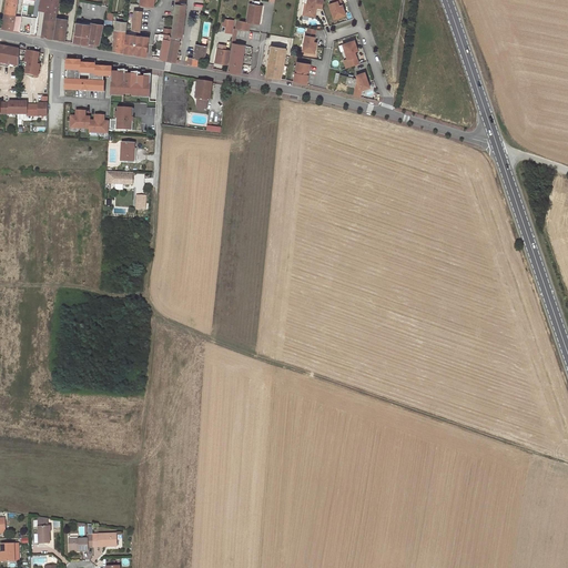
[(7,0),(4,13),(16,16),(17,0),(7,0)]
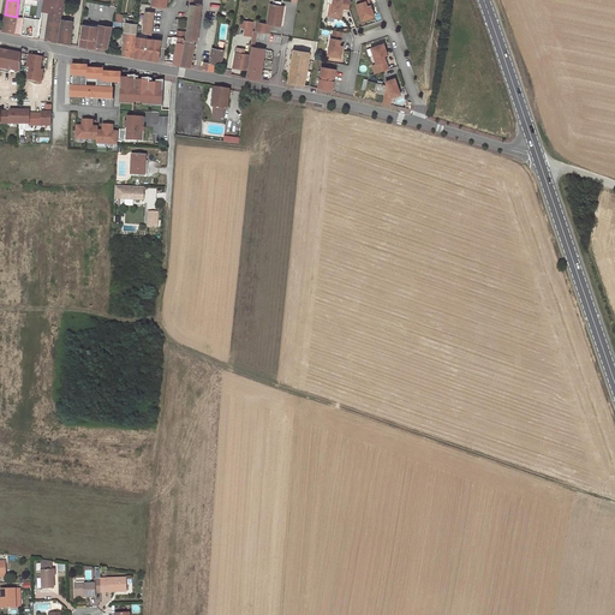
[(64,0),(45,0),(45,4),(43,11),(49,12),(61,15),(63,6),(64,6),(64,0)]
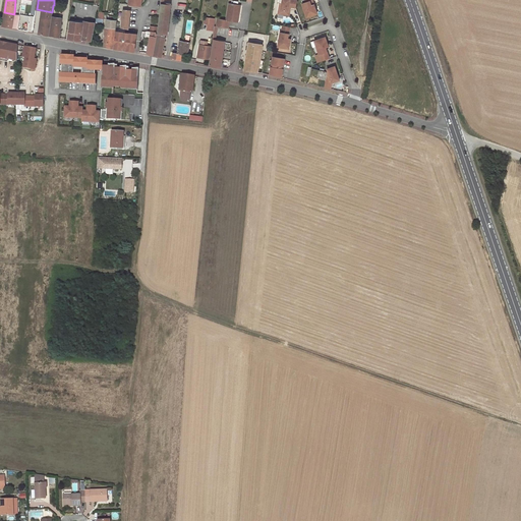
[(296,7),(297,0),(282,0),(282,3),(280,3),(278,13),(289,15),(290,8),(288,8),(289,6),(291,7),(296,7)]
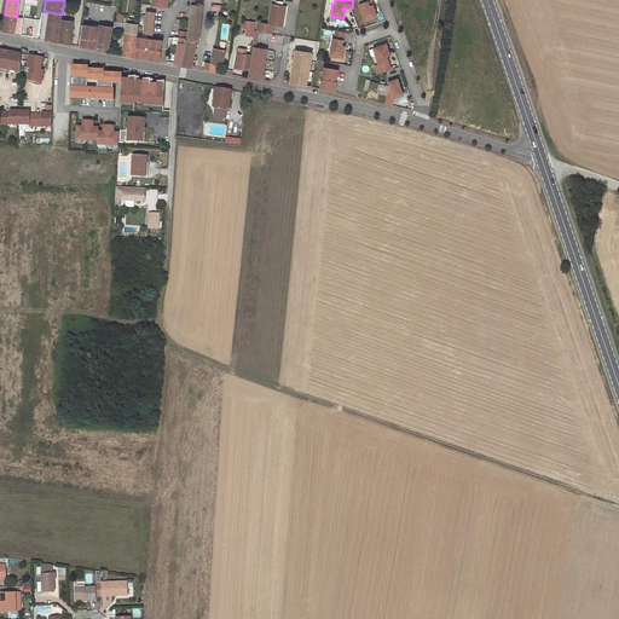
[(371,0),(362,0),(364,3),(359,5),(363,15),(366,13),(369,19),(377,17),(374,5),(370,6),(369,1),(372,0),(371,0)]
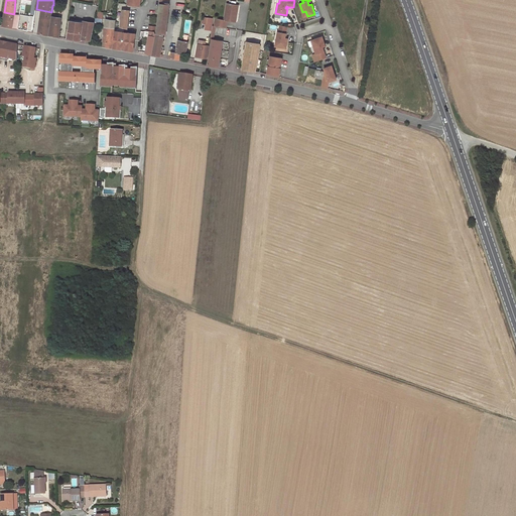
[(238,5),(227,4),(224,20),(215,19),(214,26),(215,26),(226,28),(227,20),(233,22),(235,14),(236,15),(238,5)]
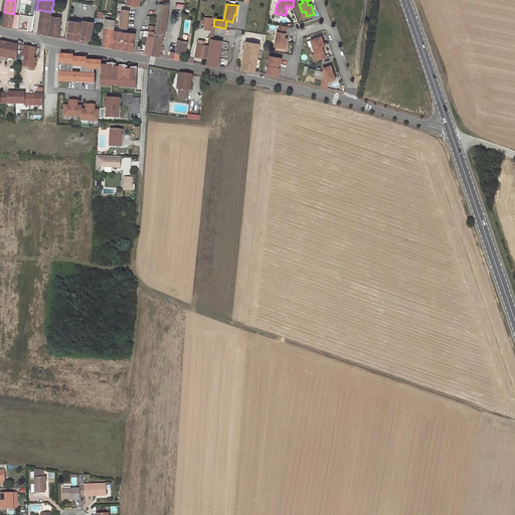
[(167,5),(159,5),(156,27),(156,32),(164,33),(165,29),(167,29),(168,19),(166,18),(166,14),(168,15),(169,9),(167,9),(167,5)]
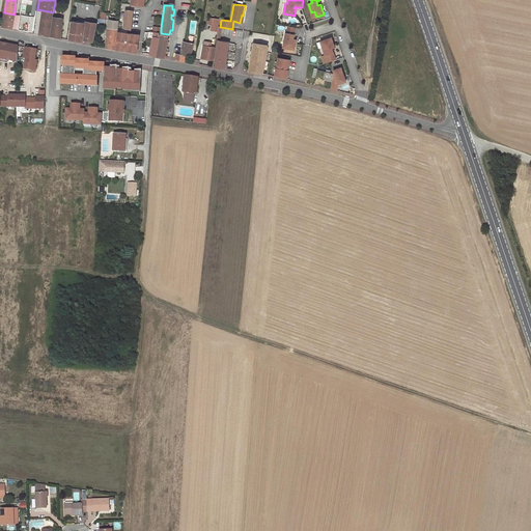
[(133,10),(126,9),(123,27),(131,29),(133,10)]
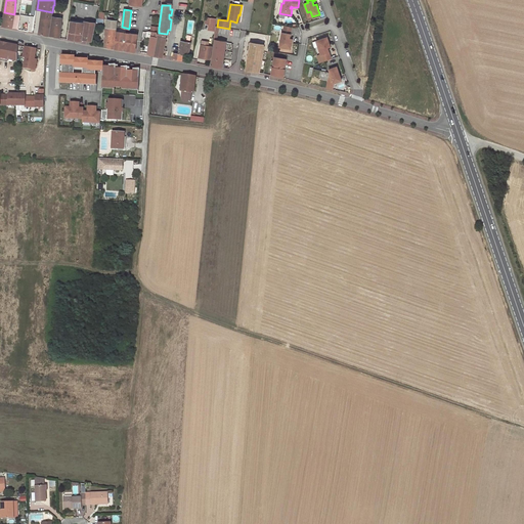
[(39,34),(48,36),(52,12),(42,10),(39,34)]
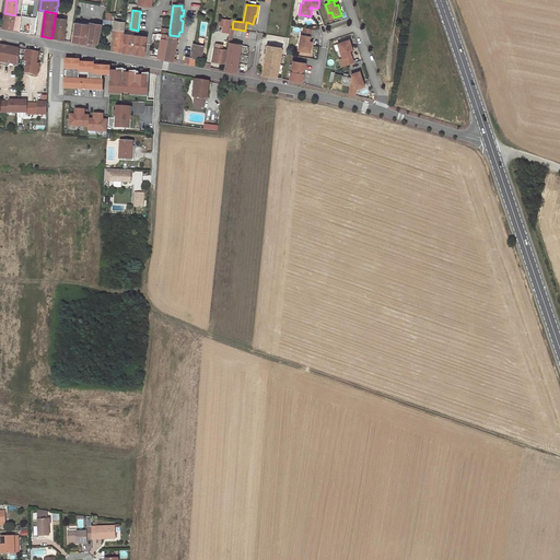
[(2,27),(12,30),(13,30),(20,31),(22,16),(15,15),(4,13),(2,27)]
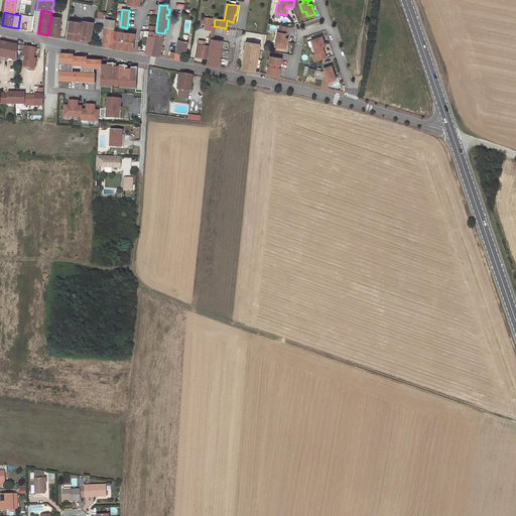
[(48,35),(58,37),(61,18),(51,16),(48,35)]
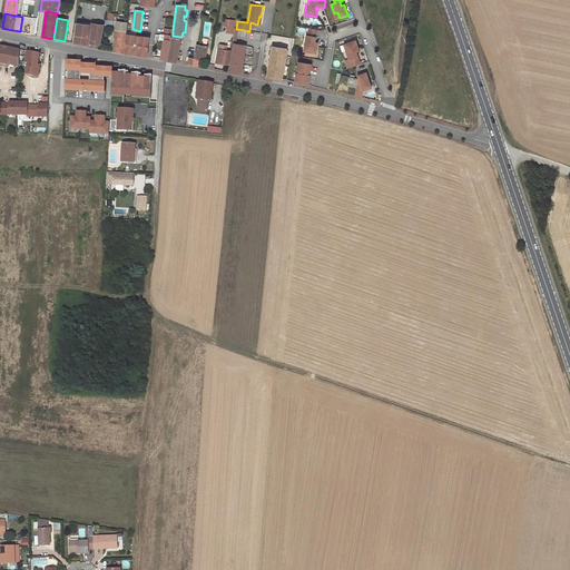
[(233,20),(224,19),(223,32),(232,33),(233,20)]
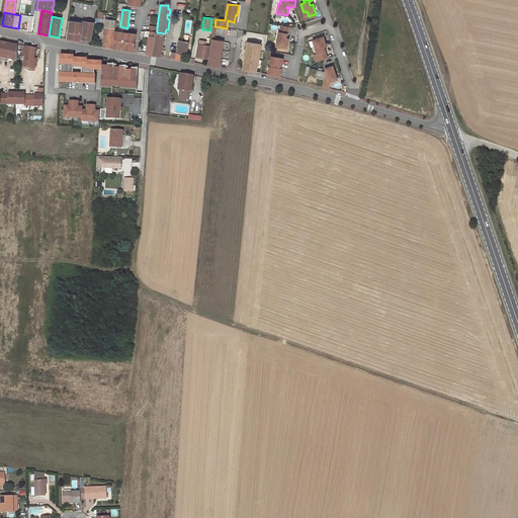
[(103,46),(112,48),(115,21),(107,19),(106,19),(104,33),(104,35),(103,46)]
